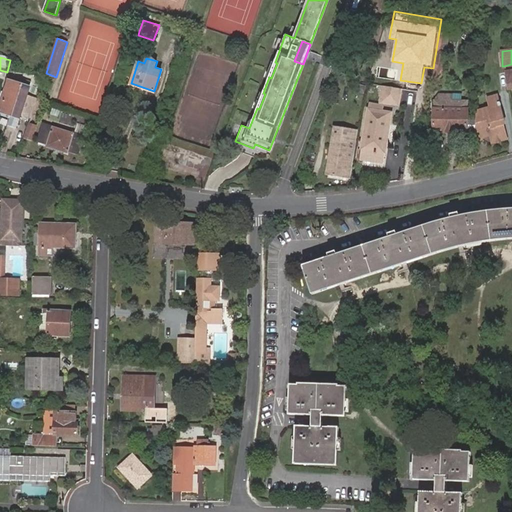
[(347,71),(340,69),(338,76),(345,78),(347,71)]
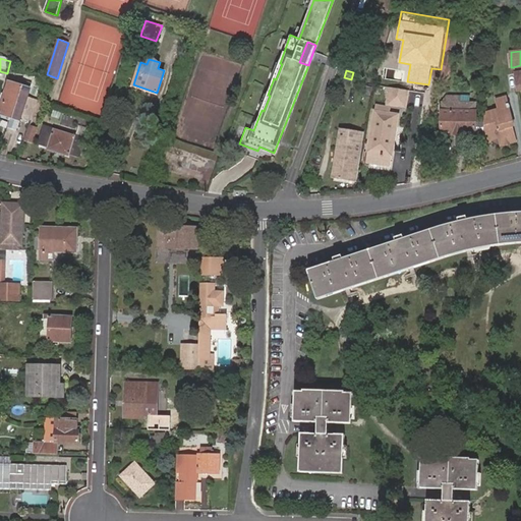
[(27,97),(31,88),(8,80),(0,107),(0,112),(20,119),(21,116),(27,97)]
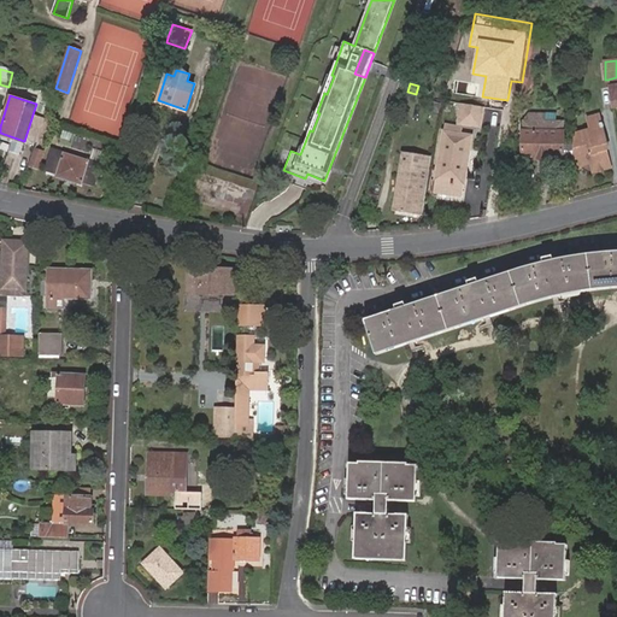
[(480,127),(482,107),(459,104),(456,123),(480,127)]
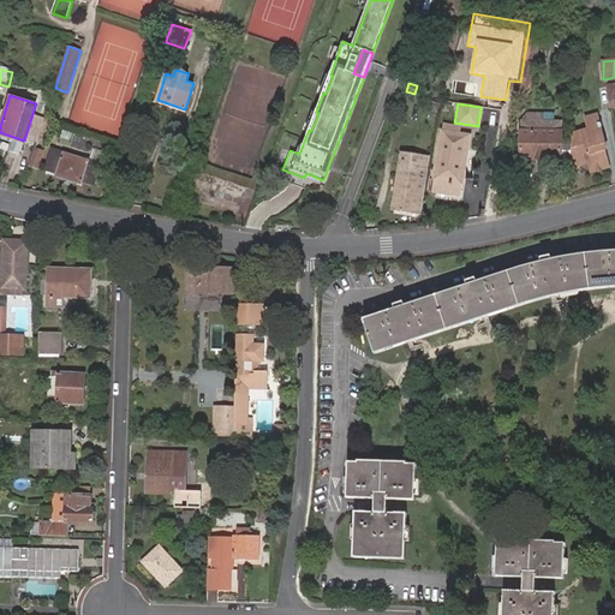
[(587,163),(589,166),(610,161),(605,141),(607,141),(599,113),(585,117),(589,129),(573,132),(573,143),(572,159),(572,169),(581,167),(581,165),(587,163)]
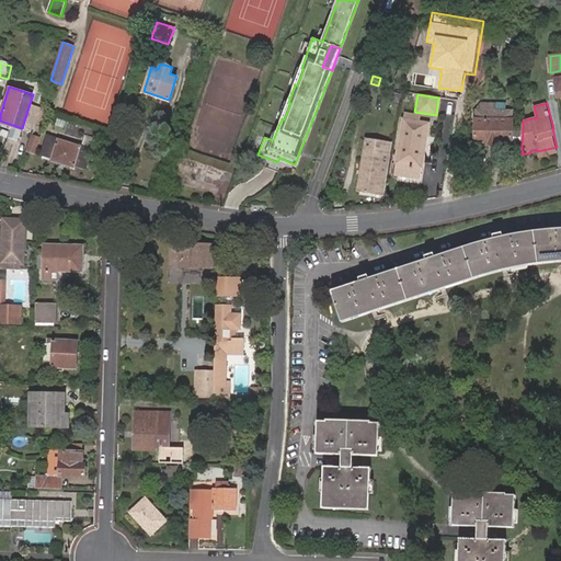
[(33,128),(39,107),(30,104),(23,125),(33,128)]
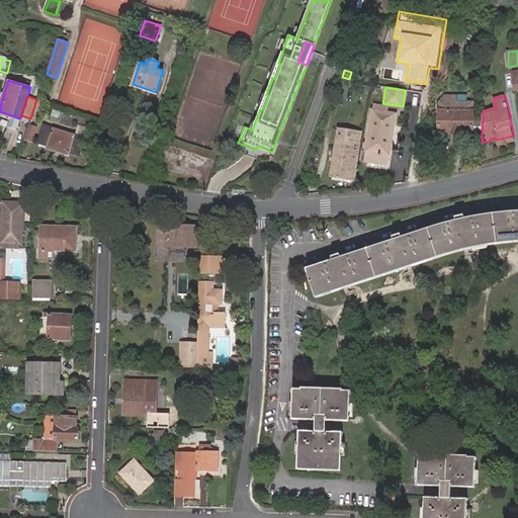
[(443,101),(441,100),(440,109),(439,109),(439,132),(451,133),(451,134),(460,134),(460,133),(473,133),(473,120),(473,110),(473,102),(457,101),(443,101)]
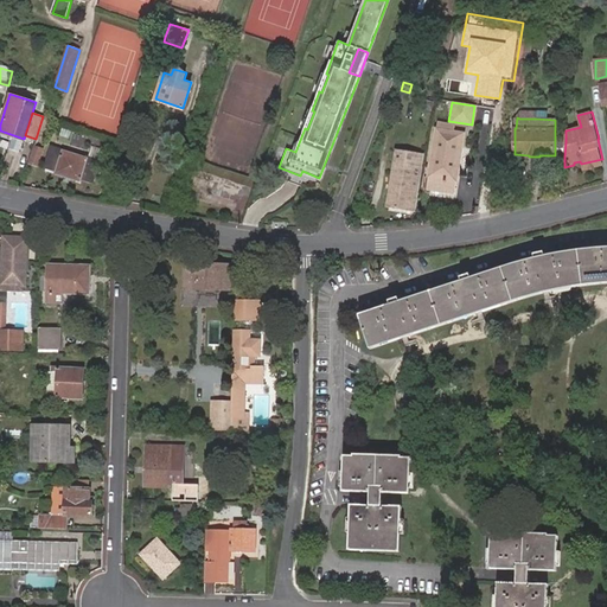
[(34,145),(44,148),(52,121),(44,119),(37,141),(36,141),(34,145)]
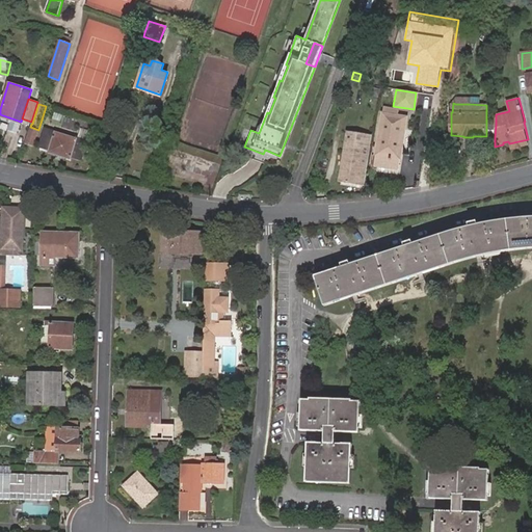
[(399,111),(382,108),(375,155),(372,173),(398,177),(400,158),(404,134),(405,124),(406,116),(398,115),(399,111)]
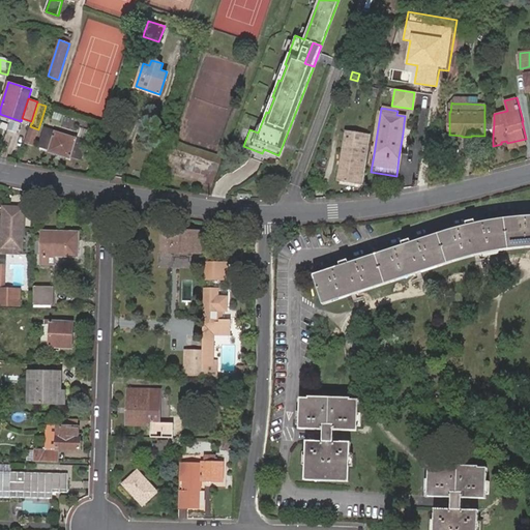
[(494,123),(484,123),(484,136),(493,137),(494,123)]
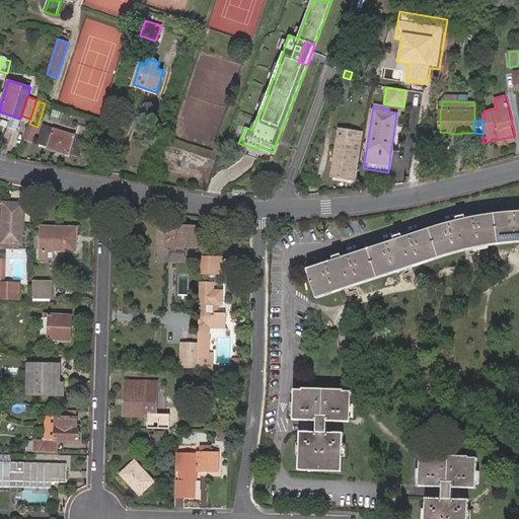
[(33,141),(38,127),(29,124),(25,138),(33,141)]
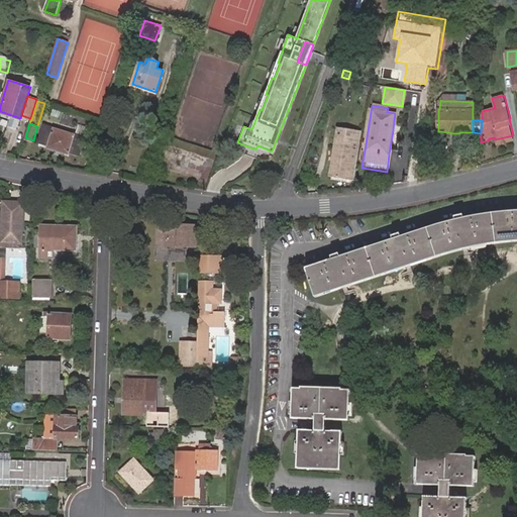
[(85,136),(47,124),(44,123),(38,141),(48,144),(47,147),(69,154),(70,151),(80,154),(85,136)]
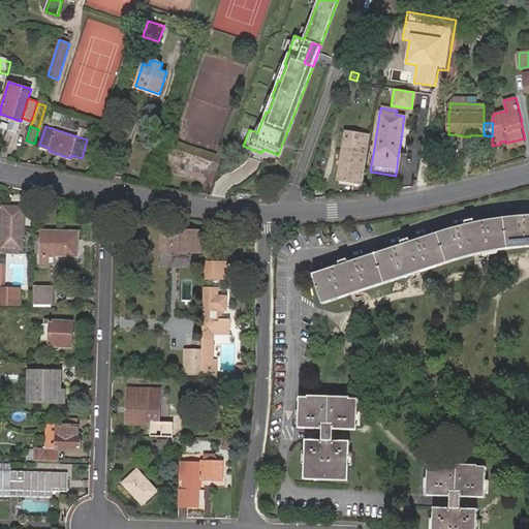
[(363,185),(371,135),(344,130),(337,181),(363,185)]
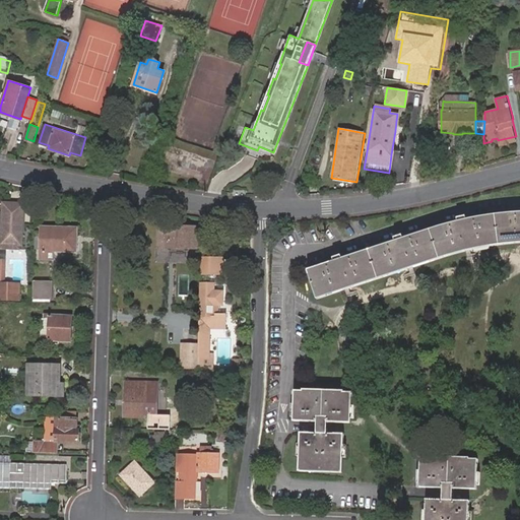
[(498,140),(500,146),(517,142),(516,136),(498,140)]
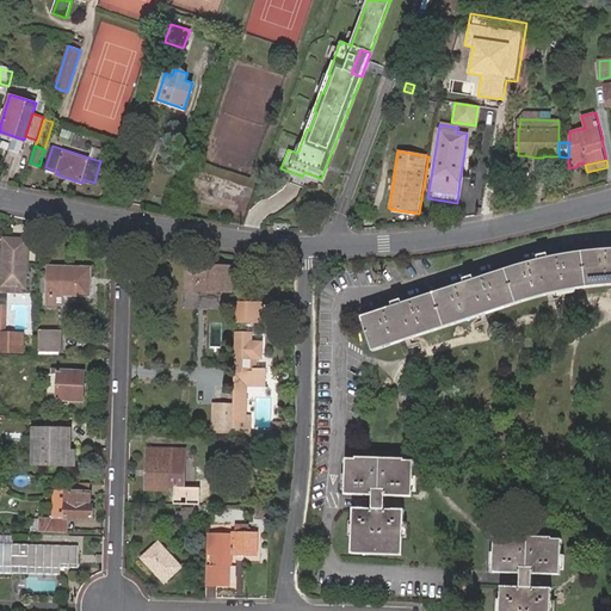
[(24,250),(26,250),(26,241),(4,241),(4,270),(0,269),(0,292),(24,294),(24,289),(26,289),(26,255),(24,255),(24,250)]
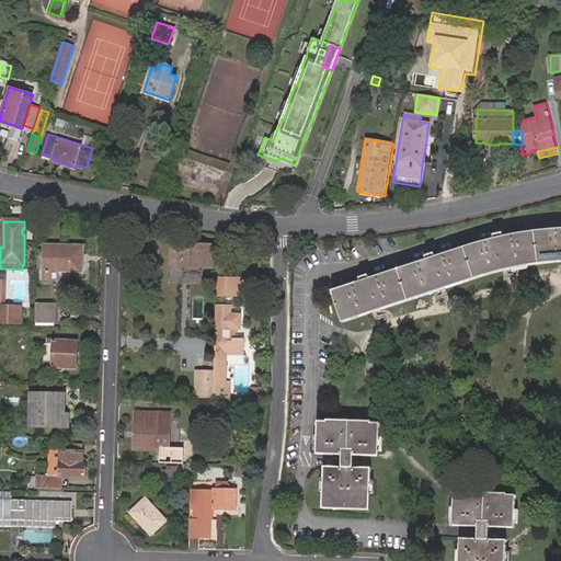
[(365,282),(336,290),(346,322),(497,273),(515,268),(533,264),(546,263),(558,262),(560,261),(560,228),(553,229),(534,231),(523,232),(506,237),(505,232),(495,236),(496,239),(490,240),(479,243),(460,250),(437,258),(436,253),(427,256),(428,260),(373,278),(371,275),(364,278),(365,282)]
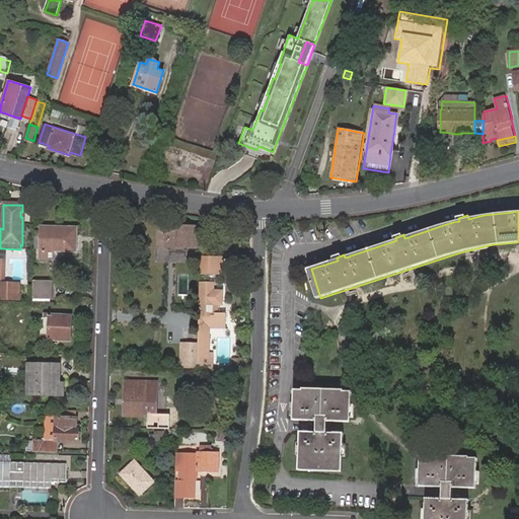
[(201,245),(202,227),(198,227),(198,226),(159,226),(159,246),(198,246),(198,245),(201,245)]
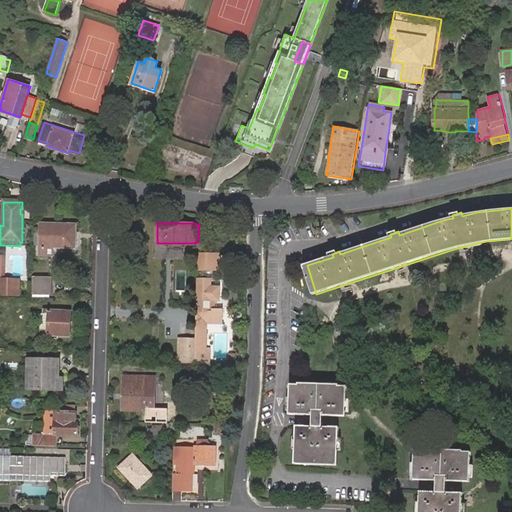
[(75,249),(76,224),(42,224),(41,237),(41,248),(41,249),(41,258),(47,258),(47,248),(52,248),(75,249)]
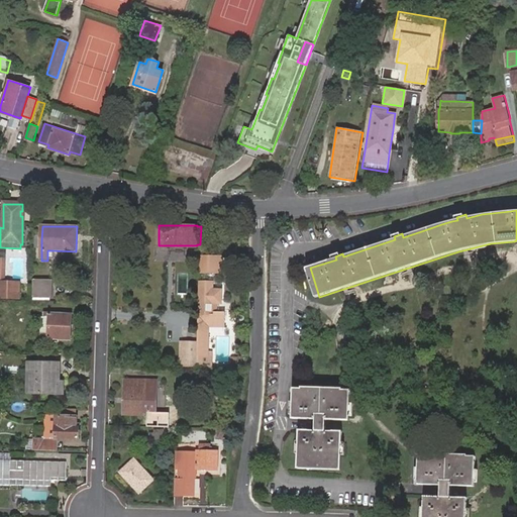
[(170,246),(170,259),(185,259),(185,246),(170,246)]
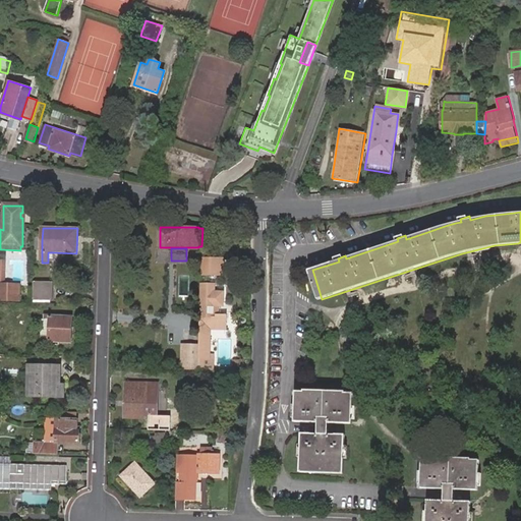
[(221,273),(221,257),(204,257),(203,273),(221,273)]
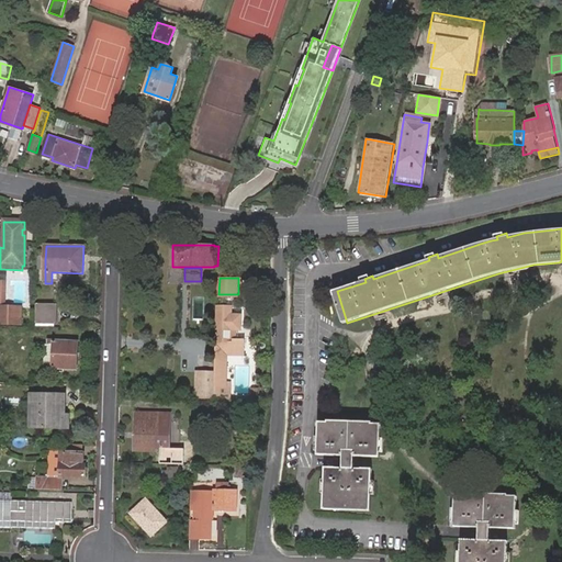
[(0,282),(0,285),(0,324),(22,325),(22,308),(6,307),(6,282),(0,282)]
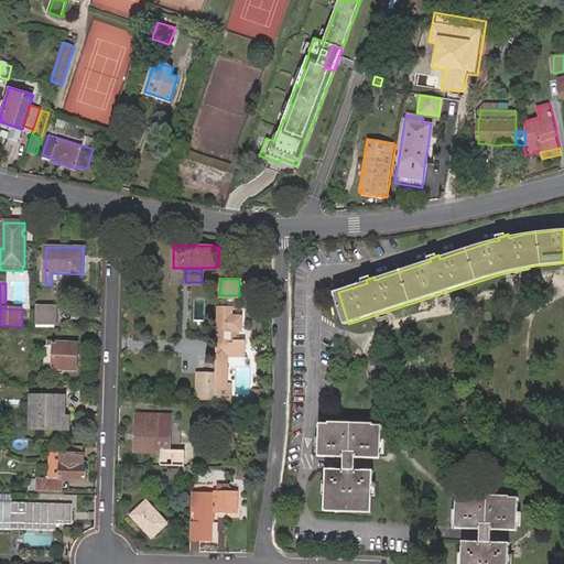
[(58,303),(38,303),(36,323),(57,323),(58,303)]
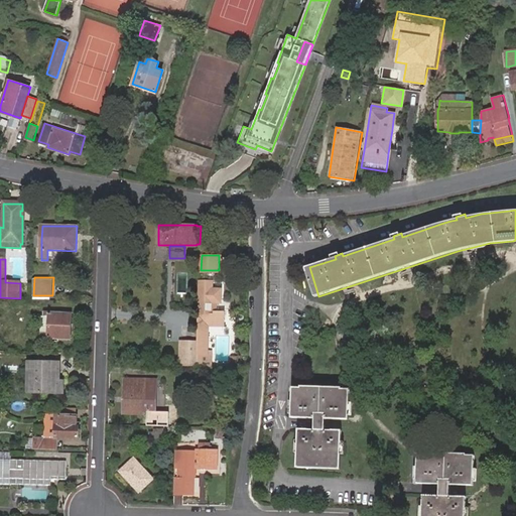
[(213,280),(201,280),(200,301),(217,301),(220,301),(222,301),(222,289),(213,289),(213,280)]
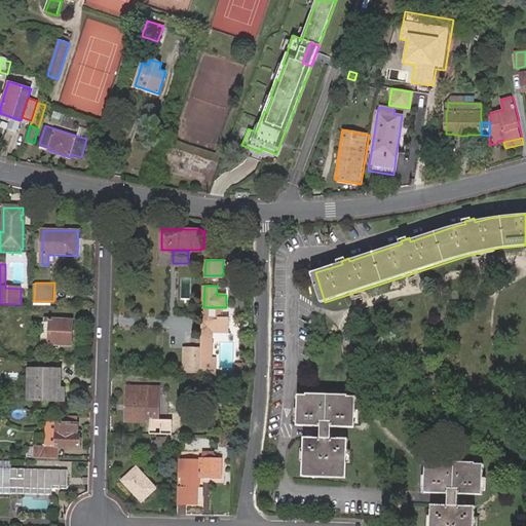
[(203,320),(202,321),(202,347),(201,348),(210,348),(210,332),(229,333),(229,318),(221,317),(221,307),(203,307),(203,320)]
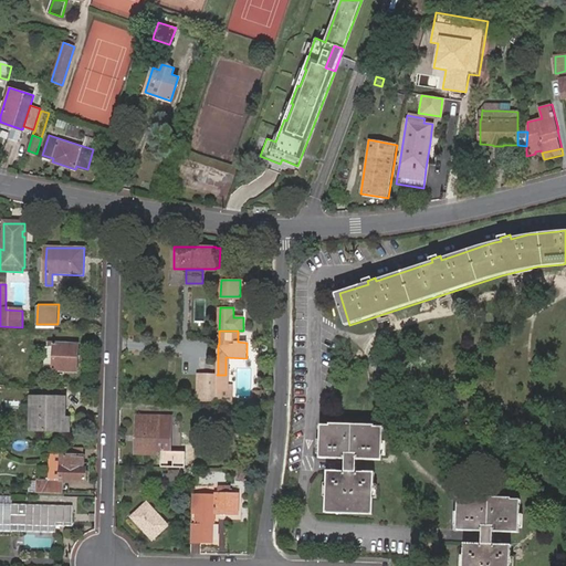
[(77,371),(79,344),(49,342),(46,369),(77,371)]
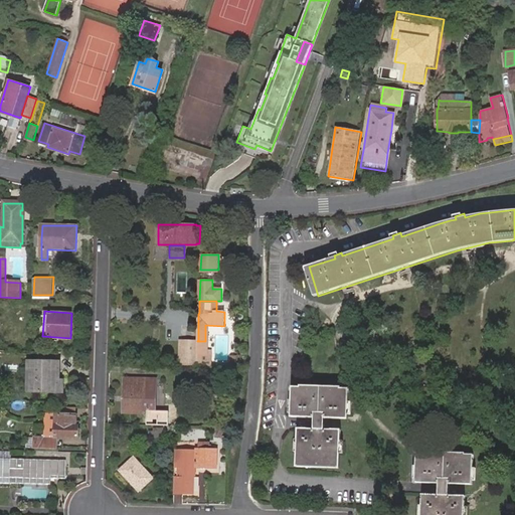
[(197,341),(198,340),(181,339),(180,363),(197,363),(197,350),(197,341)]
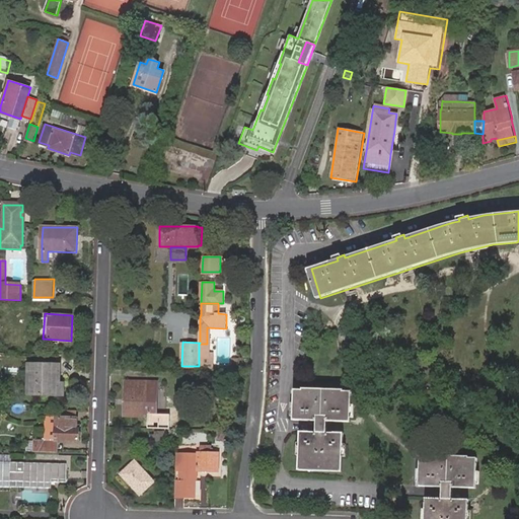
[(207,344),(199,344),(199,353),(199,366),(199,368),(213,368),(213,363),(207,363),(207,353),(207,344)]
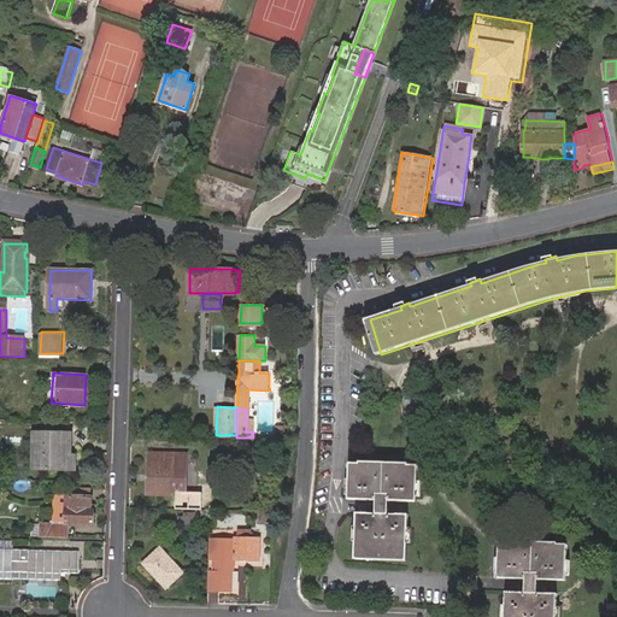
[(35,470),(71,470),(71,447),(72,434),(36,432),(35,470)]
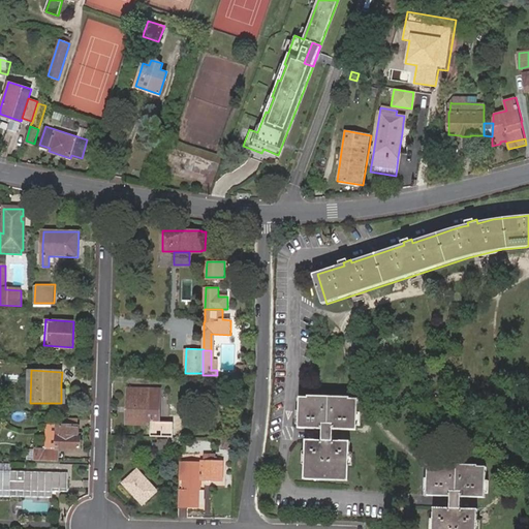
[(220,376),(220,386),(234,386),(234,377),(220,376)]
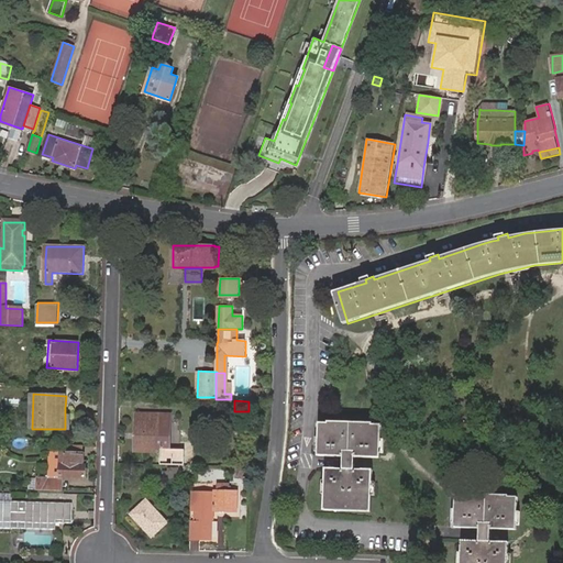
[(166,449),(167,415),(136,414),(136,451),(157,452),(157,449),(166,449)]
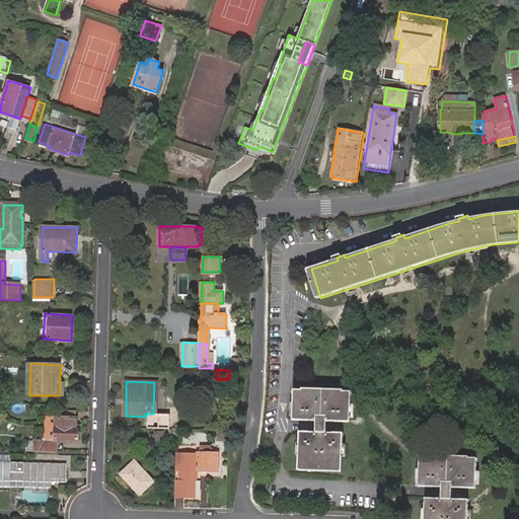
[(300,433),(299,470),(343,472),(344,435),(327,434),(327,423),(351,424),(352,393),(345,392),(345,391),(304,389),(304,391),(295,390),(294,421),(317,422),(317,434),(300,433)]
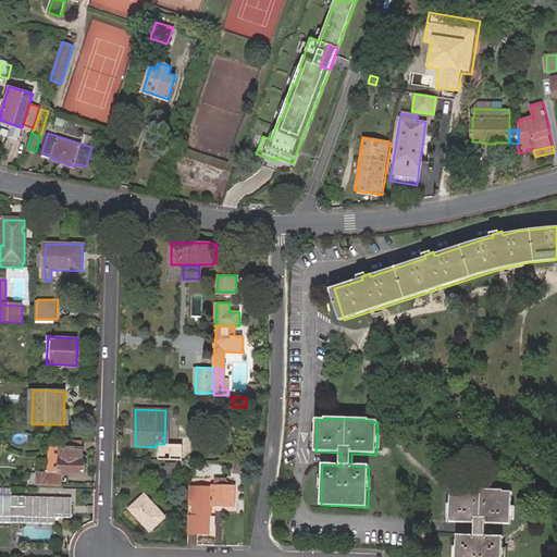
[(84,461),(85,449),(62,448),(61,471),(86,472),(86,461),(84,461)]
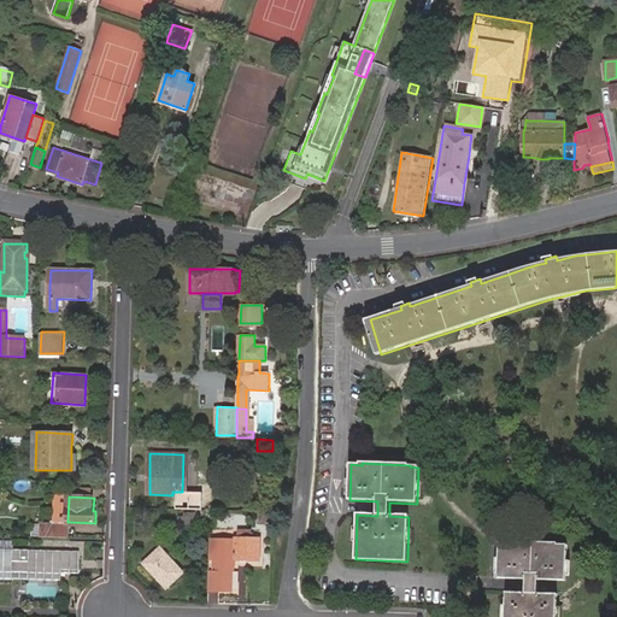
[(198,526),(198,516),(180,516),(180,524),(198,526)]
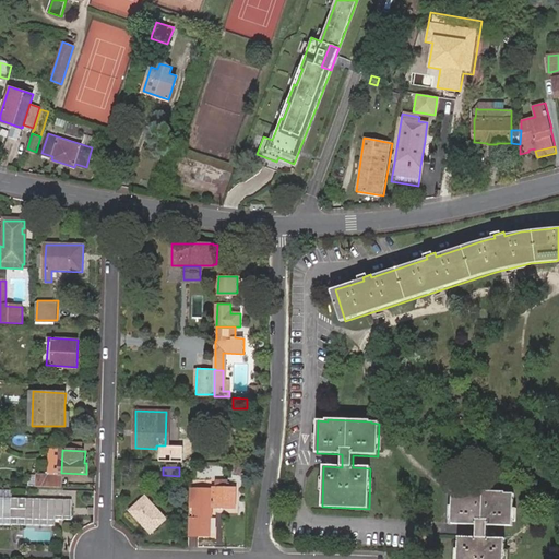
[(38,475),(38,486),(50,486),(51,476),(38,475)]
